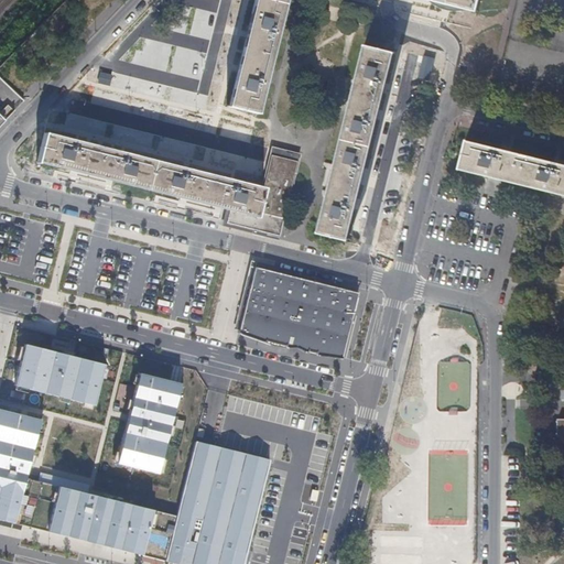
[(208,47),(217,0),(204,0),(195,45),(208,47)]
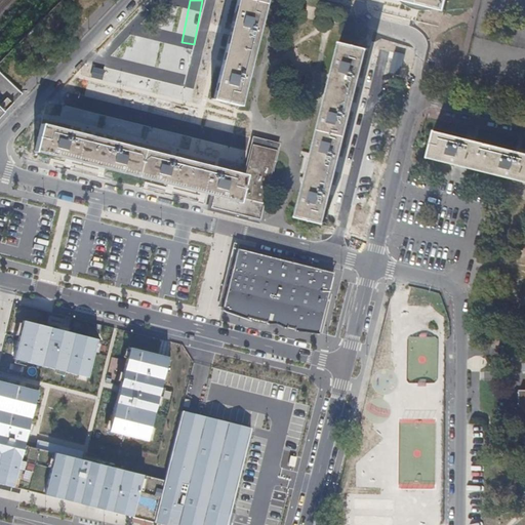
[(264,0),(235,0),(211,98),(238,106),(264,0)]
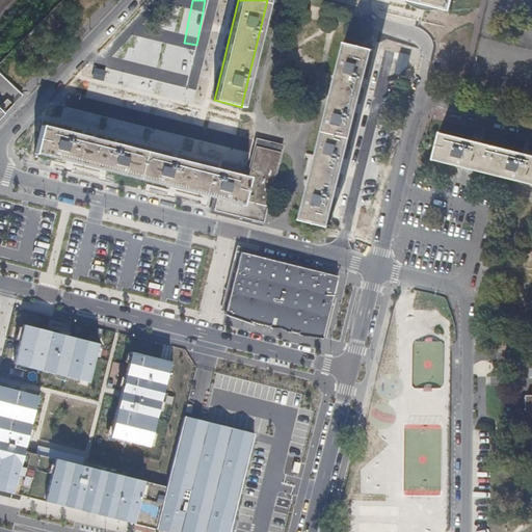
[(451,0),(398,0),(406,2),(433,8),(448,12),(451,0)]
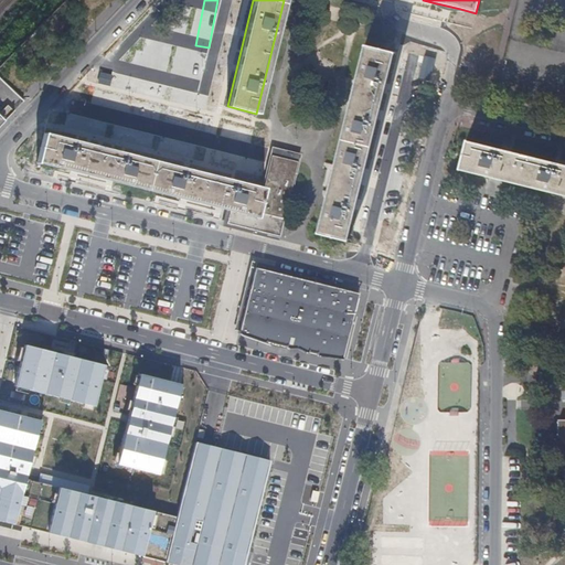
[(394,51),(365,44),(318,232),(347,240),(359,190),(370,148),(381,103),(394,51)]
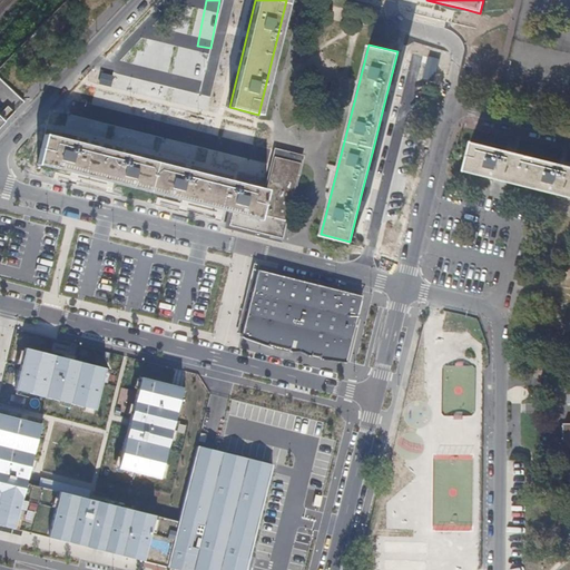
[(0,126),(23,102),(0,79),(0,126)]
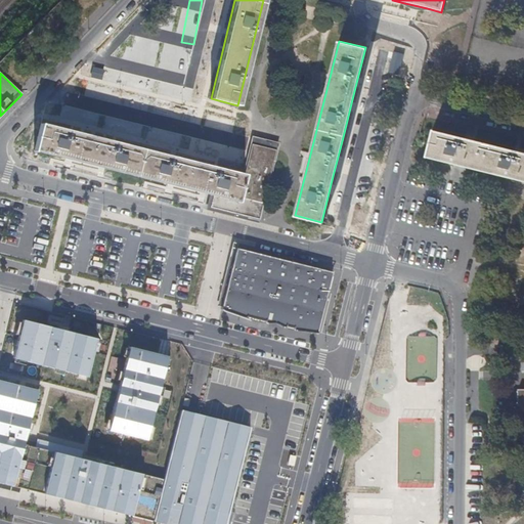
[(239,200),(245,175),(40,124),(34,149),(212,193),(239,200)]
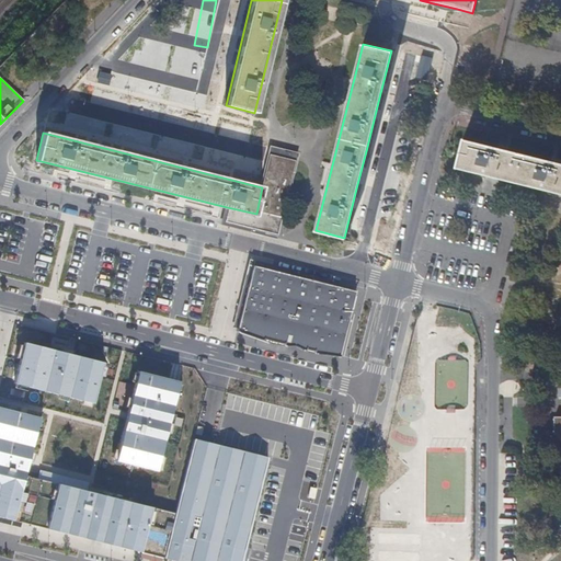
[(560,163),(462,139),(455,167),(560,193),(560,163)]
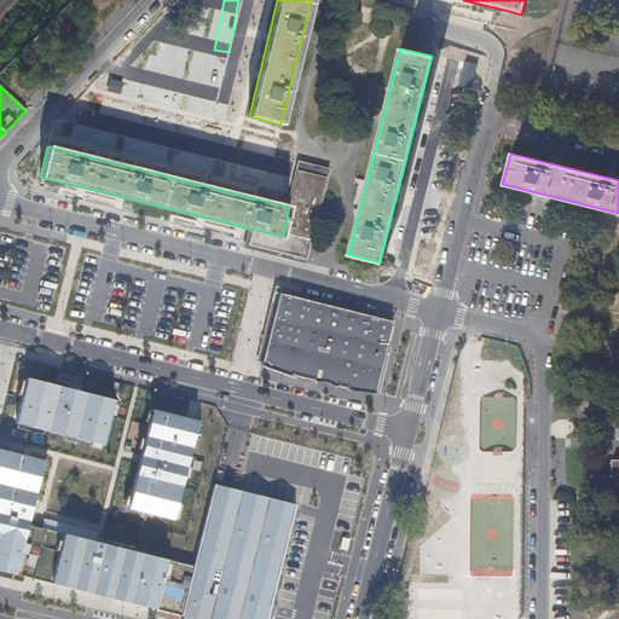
[(301,161),(300,166),(299,169),(327,177),(329,168),(301,161)]
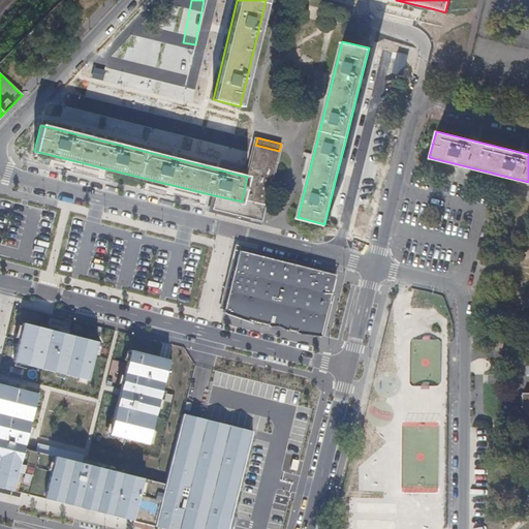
[(242,201),(214,195),(211,209),(261,221),(279,151),(255,145),(255,147),(251,159),(250,165),(247,177),(242,201)]
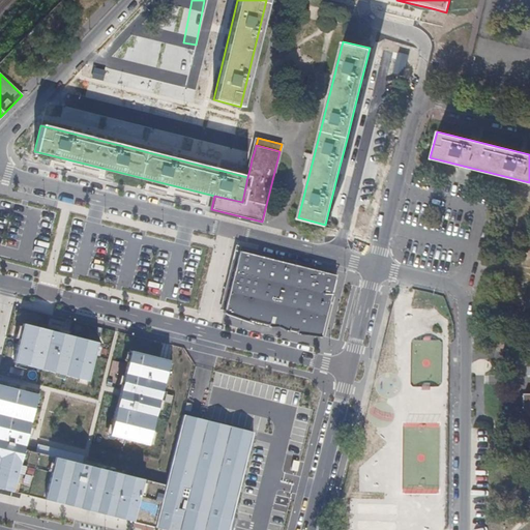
[(361,215),(359,229),(369,231),(372,217),(361,215)]
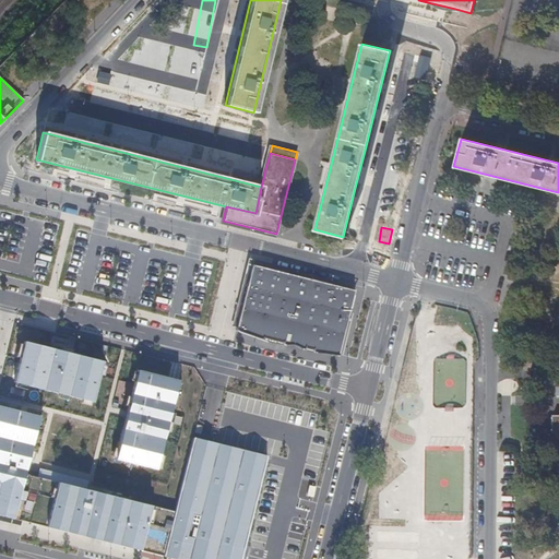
[(354,289),(252,263),(249,273),(236,330),(258,335),(257,336),(271,342),(287,344),(287,342),(337,355),(354,289)]
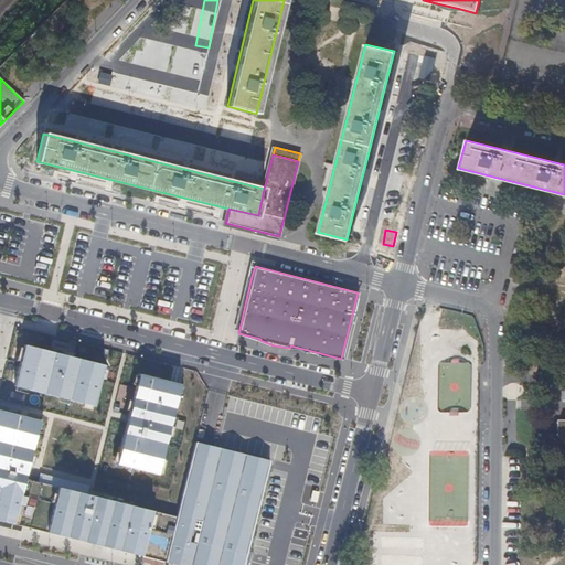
[(105,366),(25,347),(16,387),(95,407),(105,366)]
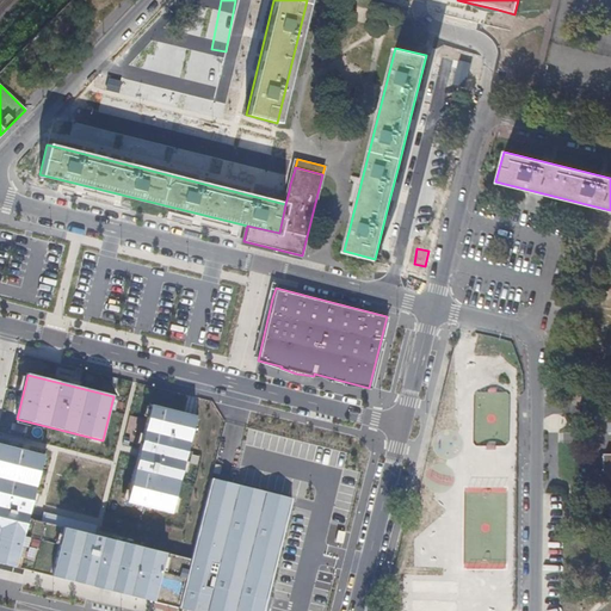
[(470,394),(470,610),(506,610),(507,394),(470,394)]
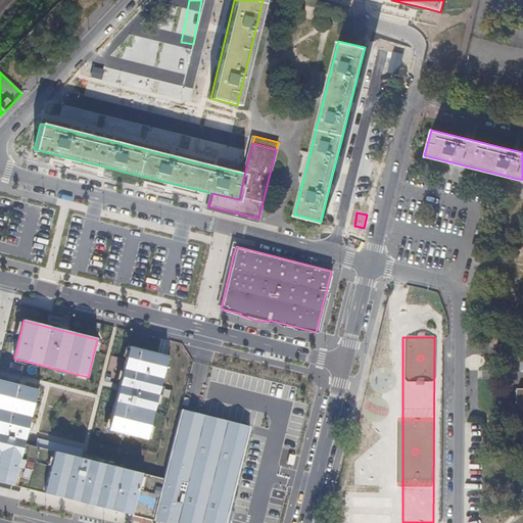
[(170,357),(131,346),(109,431),(147,441),(170,357)]
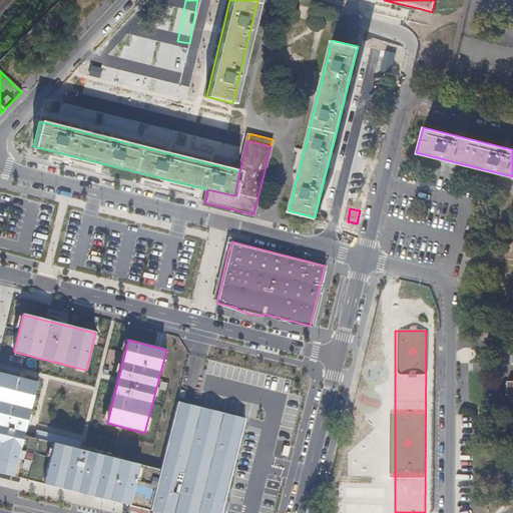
[(512,362),(512,381),(507,381),(507,425),(512,425),(512,351),(512,348),(500,348),(500,362),(512,362)]
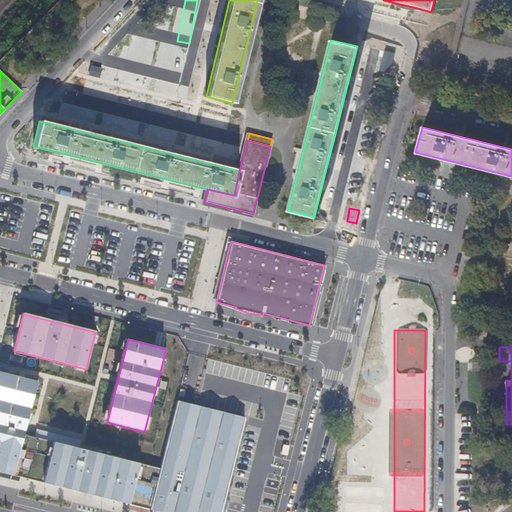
[(0,470),(150,508),(159,469),(24,435),(37,381),(0,371),(0,470)]
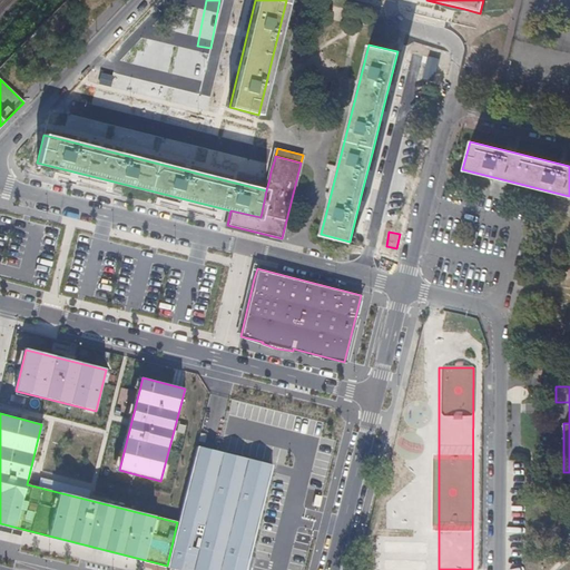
[(197,442),(177,522),(167,566),(185,569),(247,569),(275,463),(197,442)]
